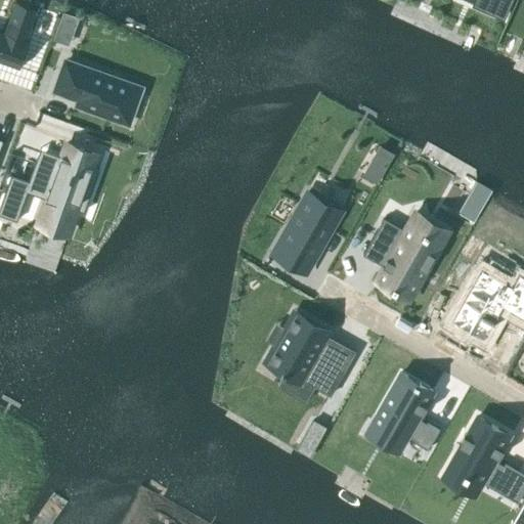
[(16,0),(14,0),(8,19),(30,27),(37,7),(25,3),(17,0),(16,0)]
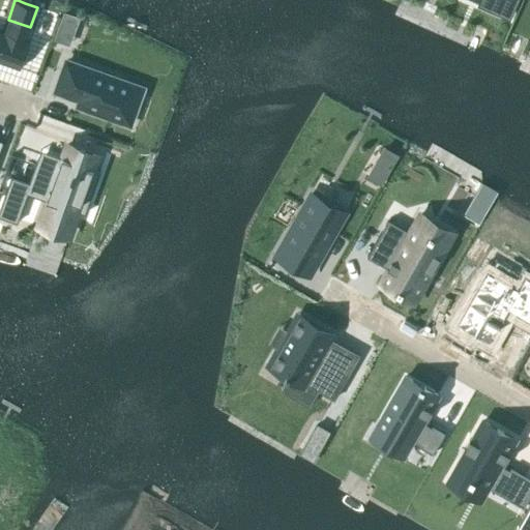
[(481,0),(481,2),(509,15),(516,0),(481,0)]
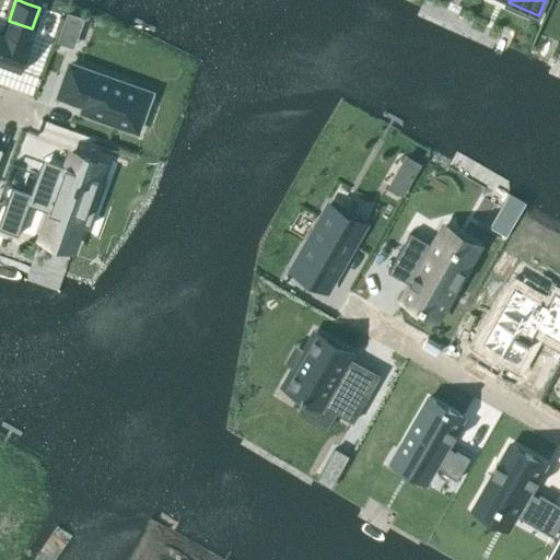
[(0,31),(0,65),(21,72),(31,43),(0,31)]
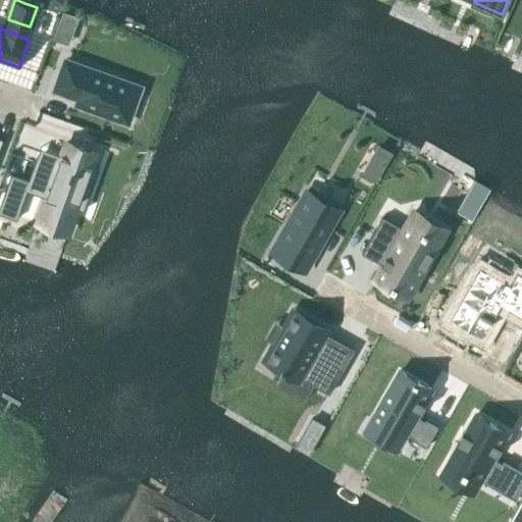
[(143,86),(63,57),(51,91),(75,99),(73,105),(128,125),(143,86)]
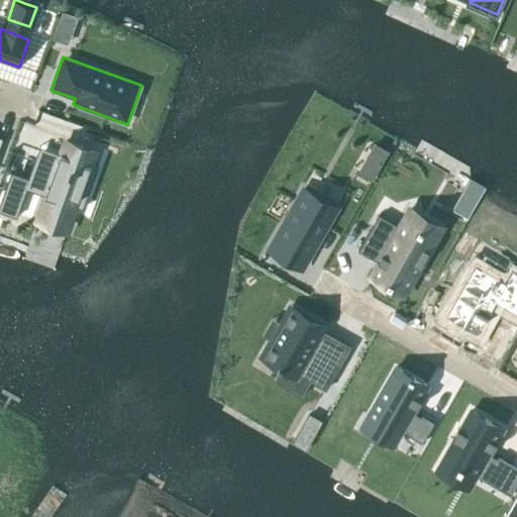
[(95,151),(65,140),(57,162),(36,154),(28,178),(11,172),(0,201),(0,210),(16,216),(26,188),(45,195),(42,203),(73,214),(82,189),(89,191),(97,166),(91,164),(95,151)]
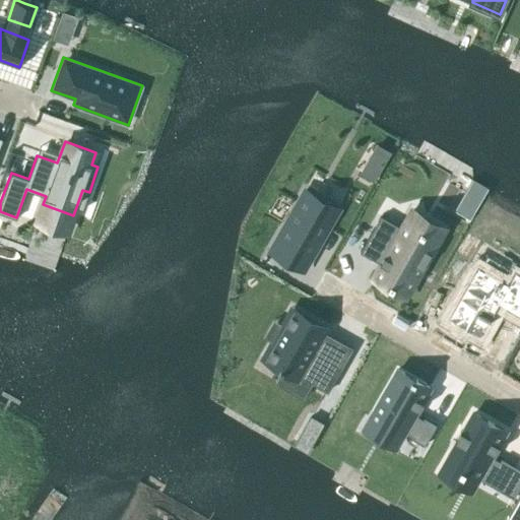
[(305,190),(270,250),(304,268),(337,209),(305,190)]
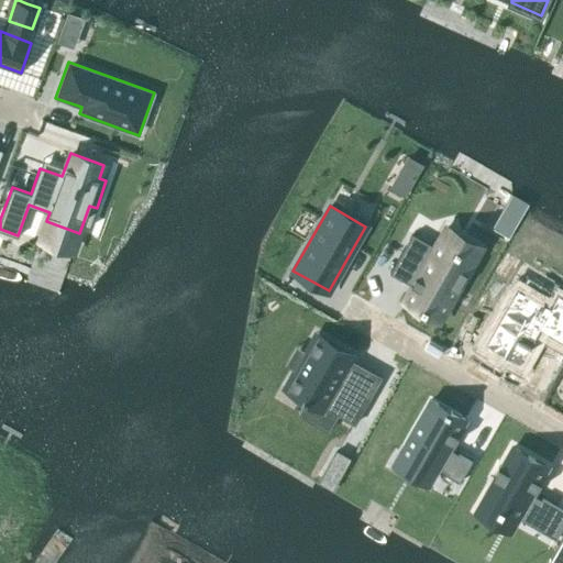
[(412,233),(389,273),(412,285),(405,299),(439,319),(474,258),(440,239),(435,246),(412,233)]
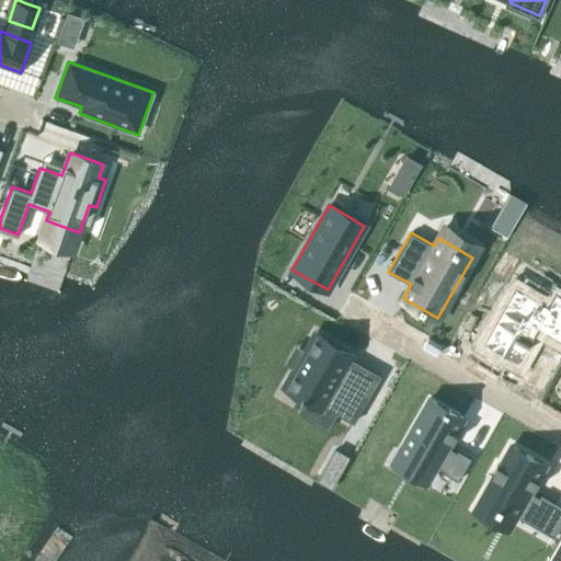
[(515,287),(483,343),(517,363),(527,347),(529,348),(536,336),(534,334),(538,328),(560,341),(560,295),(556,293),(548,306),(535,298),(536,296),(531,294),(530,296),(515,287)]
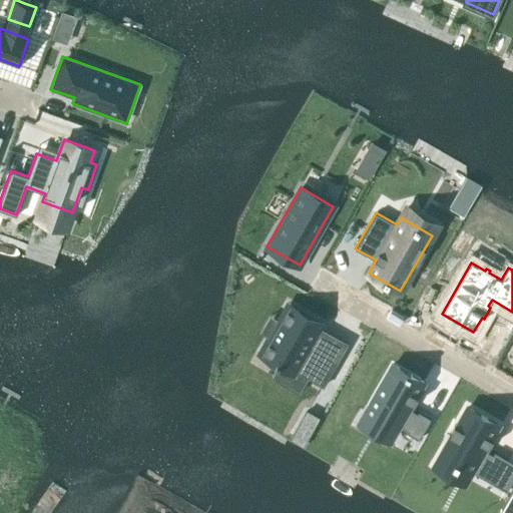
[(337,362),(316,351),(319,345),(318,345),(317,346),(312,342),(322,324),(292,306),(264,355),(275,362),(275,363),(278,365),(279,364),(294,373),(295,370),(323,386),(337,362)]
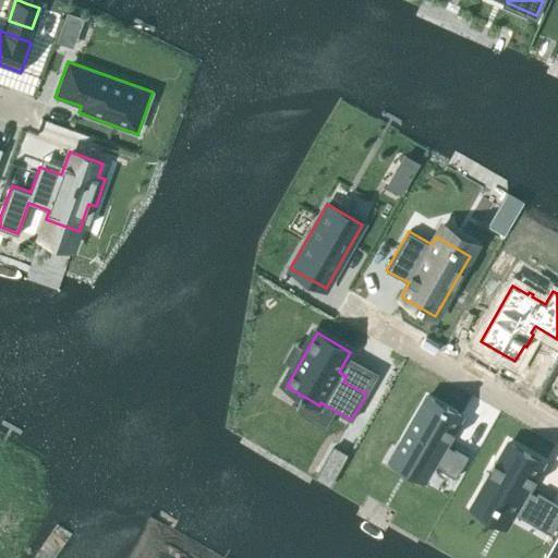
[(460,415),(426,396),(397,448),(431,468),(433,463),(443,469),(441,470),(455,477),(468,456),(455,448),(453,449),(444,444),(447,438),(449,439),(455,431),(452,429),(460,415)]
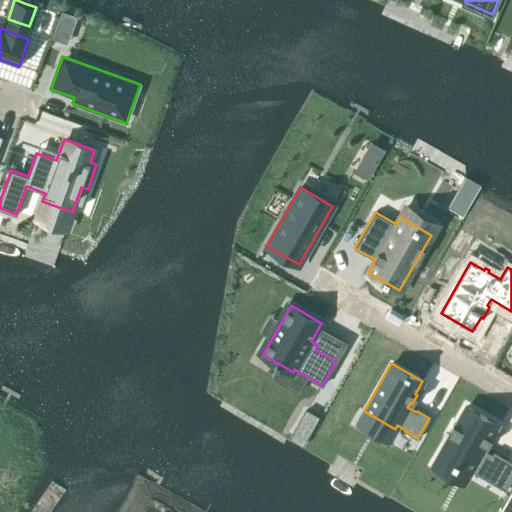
[(490,437),(497,424),(466,406),(455,424),(453,423),(448,433),(450,434),(438,454),(452,461),(451,463),(455,465),(456,464),(470,471),(470,470),(493,483),(507,459),(493,451),(491,454),(483,449),(485,444),(487,446),(491,438),(490,437)]
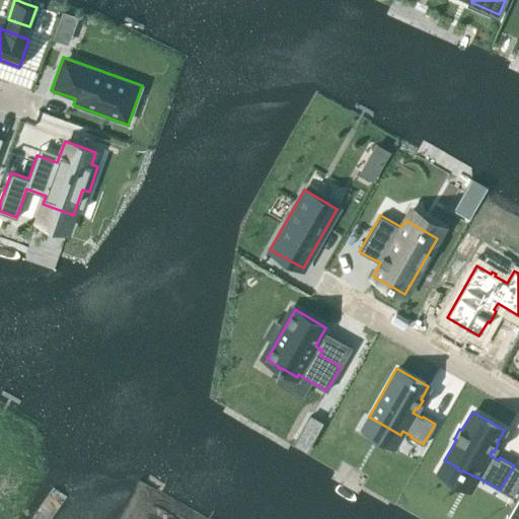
[(518,518),(518,493),(506,516),(511,518),(518,518)]
